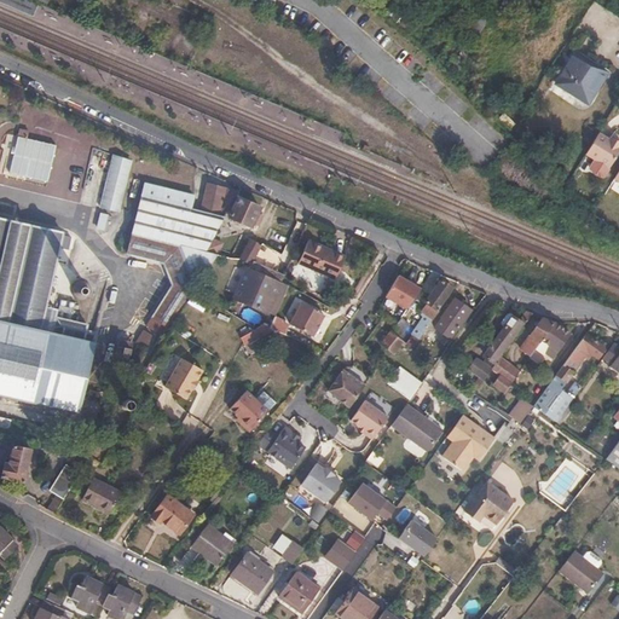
[(38,4),(29,0),(0,0),(0,1),(33,15),(38,4)]
